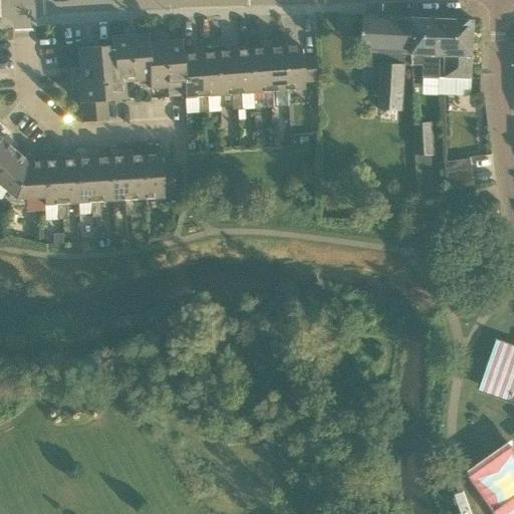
[(412,65),(413,18),(363,15),(362,57),(381,58),(378,109),(402,110),(406,65),(412,65)]
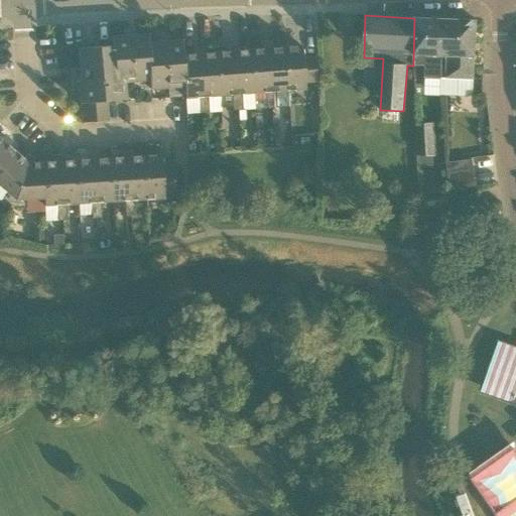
[(437,54),(438,19),(431,19),(414,18),(413,66),(414,66),(414,65),(425,65),(424,78),(441,79),(442,54),(437,54)]
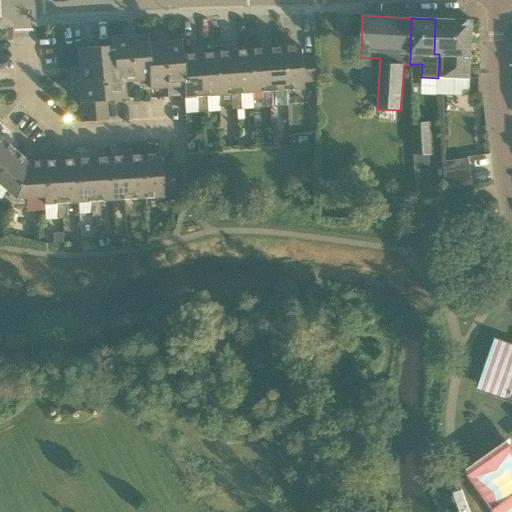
[(471,56),(473,20),(465,20),(435,19),(434,54),(439,54),(438,78),(439,78),(439,77),(470,78),(471,56)]
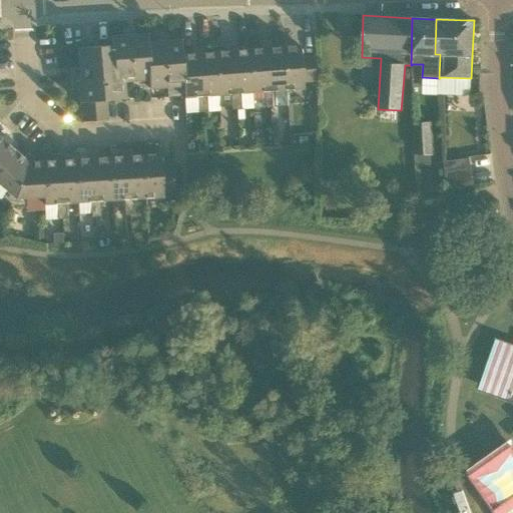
[(181,54),(180,40),(168,41),(168,36),(157,37),(157,42),(147,43),(147,34),(134,35),(134,30),(123,31),(123,36),(111,37),(112,45),(77,48),(79,67),(70,68),(72,91),(78,90),(79,102),(81,102),(93,101),(106,100),(124,99),(123,81),(148,79),(148,88),(183,85),(181,54)]
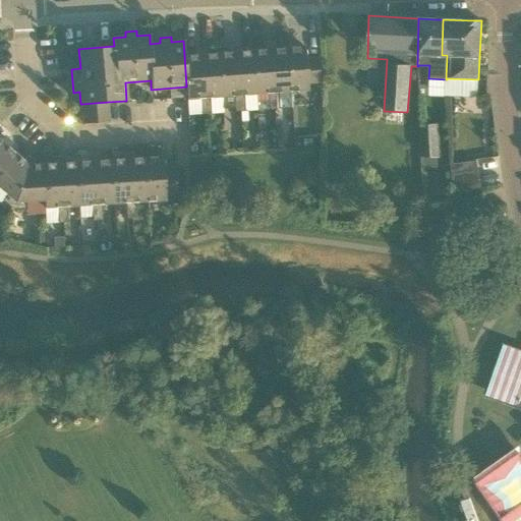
[(252,50),(255,94),(268,93),(269,101),(278,100),(278,92),(273,93),(269,44),(269,42),(263,43),(264,49),(252,50)]
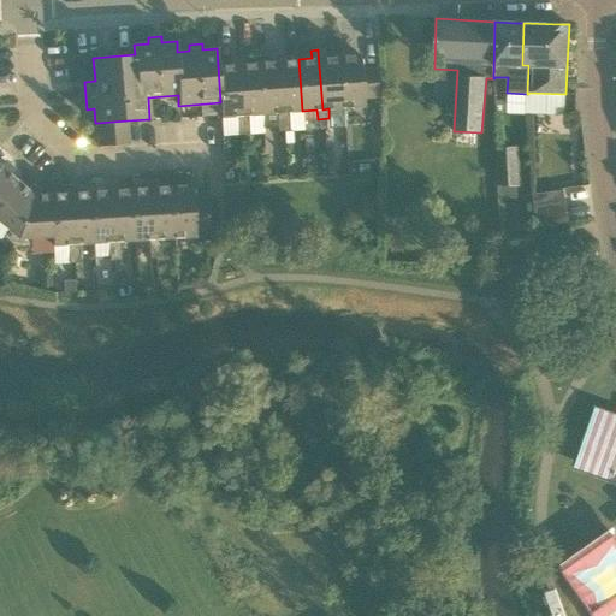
[(318,49),(318,52),(323,110),(329,108),(329,118),(330,128),(343,128),(343,108),(339,57),(325,57),(325,49),(318,49)]
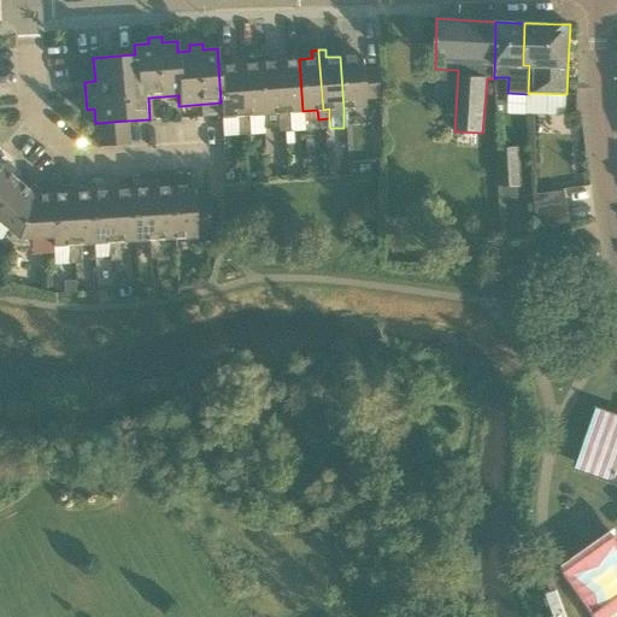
[(285,52),(278,53),(283,112),(288,112),(303,111),(299,59),(286,60),(285,52)]
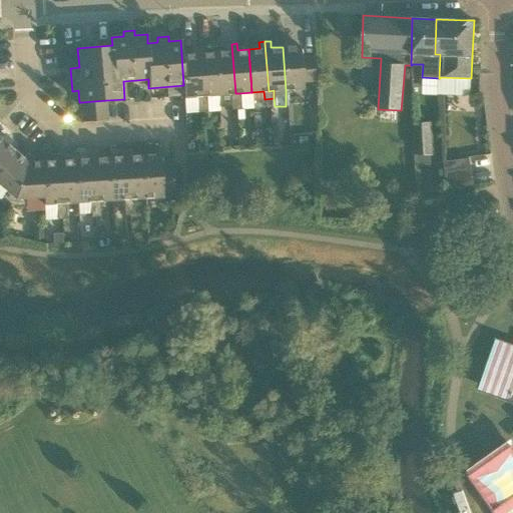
[(217,95),(218,95),(230,94),(231,102),(240,101),(239,93),(235,93),(231,44),(225,44),(226,51),(214,52),(217,95)]
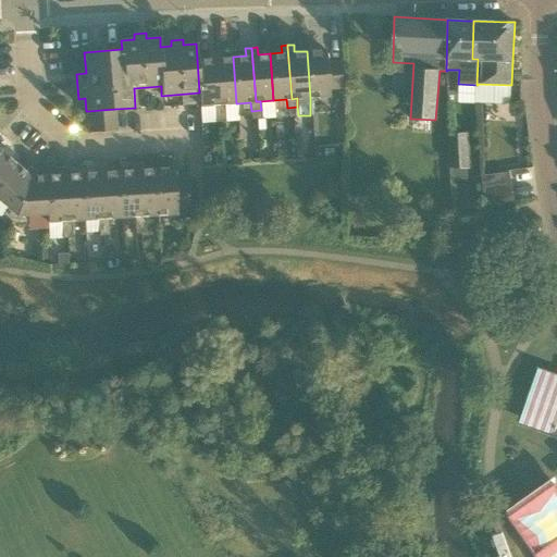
[(307,51),(310,98),(329,96),(329,89),(342,88),(339,62),(326,63),(325,49),(307,51)]
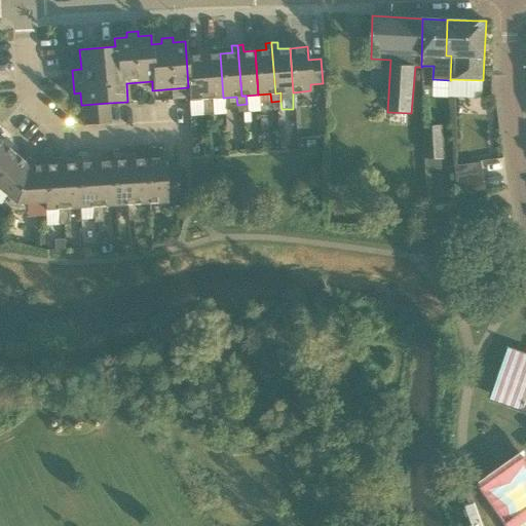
[(197,55),(186,55),(188,87),(189,100),(201,99),(202,107),(212,107),(212,99),(207,99),(202,47),(197,48),(197,55)]
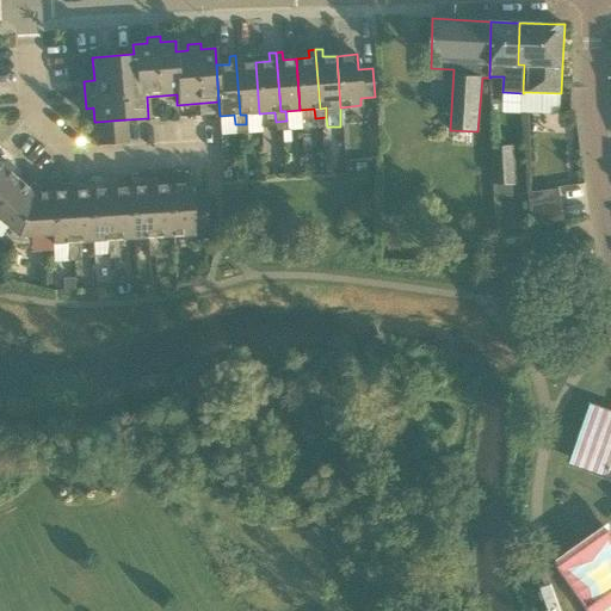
[(240,115),(246,115),(259,113),(255,62),(244,63),(242,55),(235,55),(240,115)]
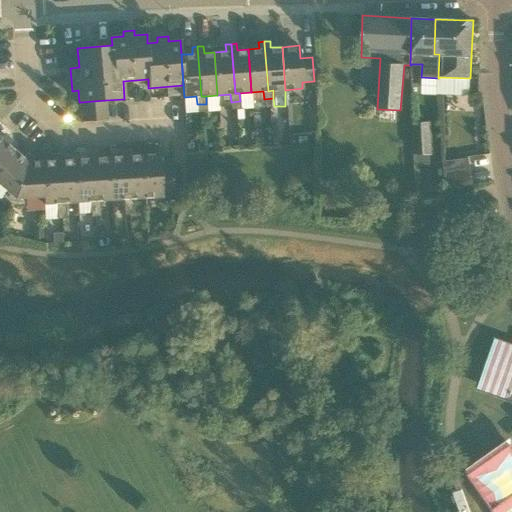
[(273,98),(264,99),(265,107),(274,106),(273,98)]
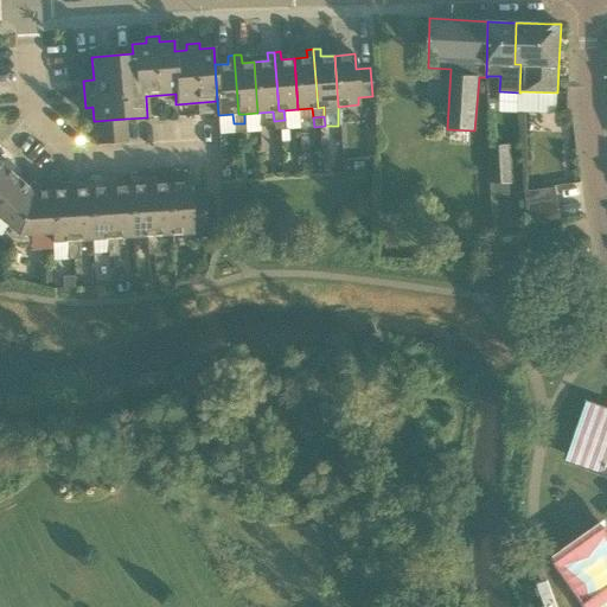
[(127,141),(126,119),(110,120),(113,142),(127,141)]
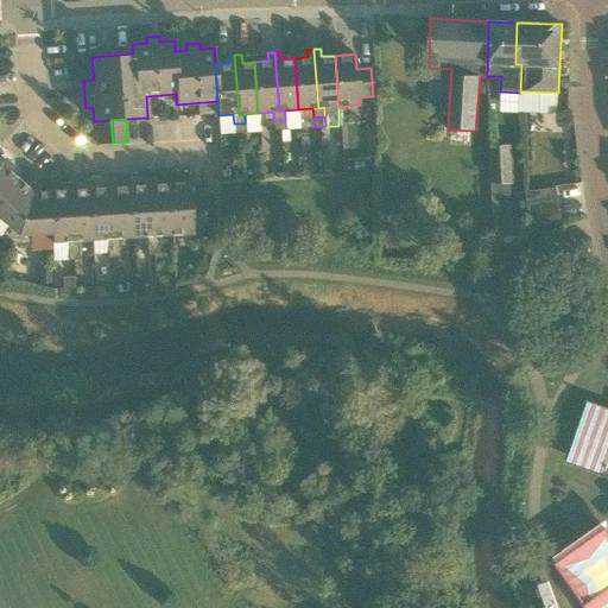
[(113,143),(111,120),(96,121),(97,144),(113,143)]
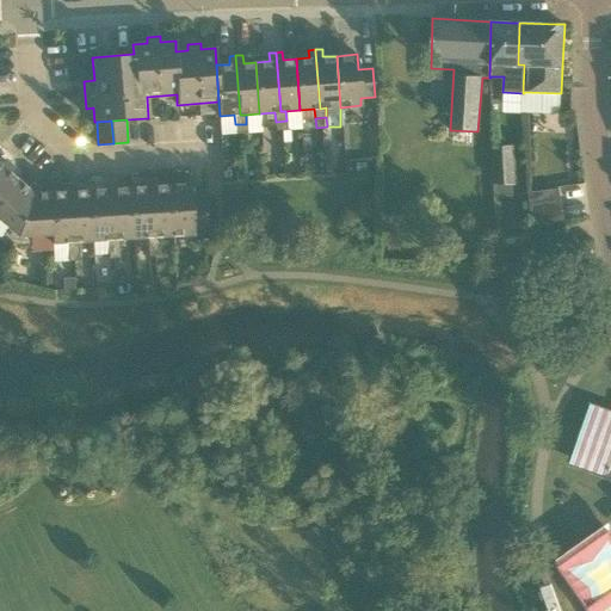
[(287,121),(276,122),(276,127),(276,131),(282,130),(288,130),(287,121)]
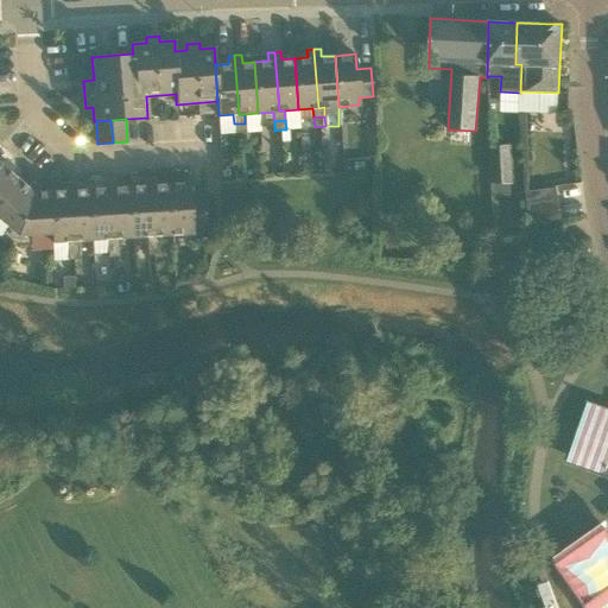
[(245,124),(234,124),(235,133),(246,133),(245,124)]
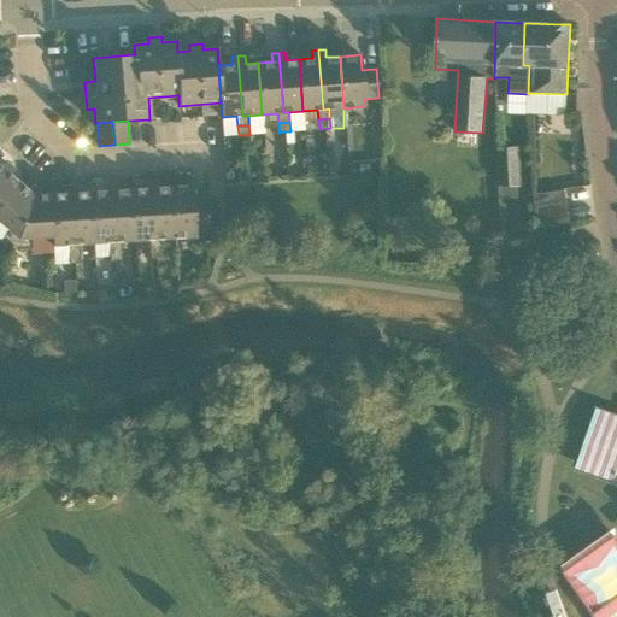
[(517,147),(499,148),(503,184),(519,183),(517,147)]
